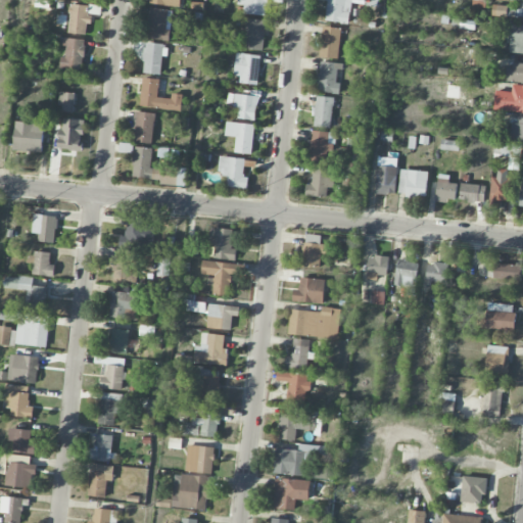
[(349,24),(350,0),(327,0),(326,21),(349,24)]
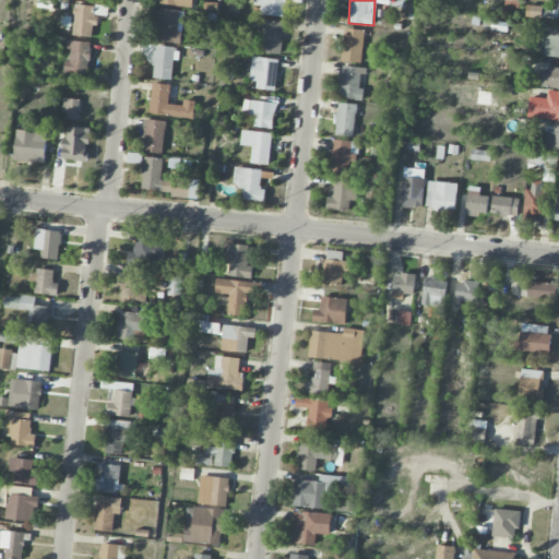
[(518,9),(518,0),(504,0),(504,7),(518,9)]
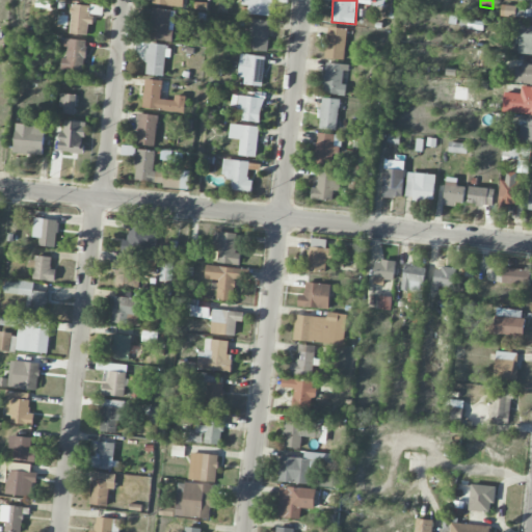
[(70,34),(88,34),(88,23),(90,23),(91,5),(71,4),(70,34)]
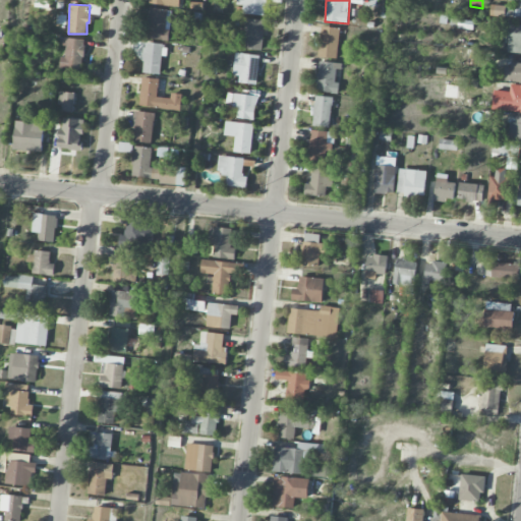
[(505,16),(506,6),(491,5),(490,15),(505,16)]
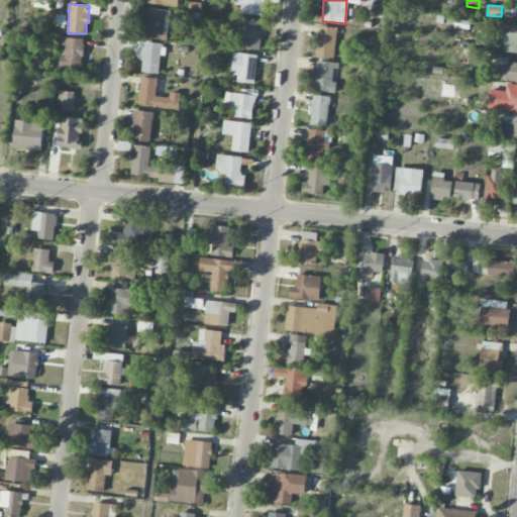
[(168,39),(170,10),(148,9),(146,38),(168,39)]
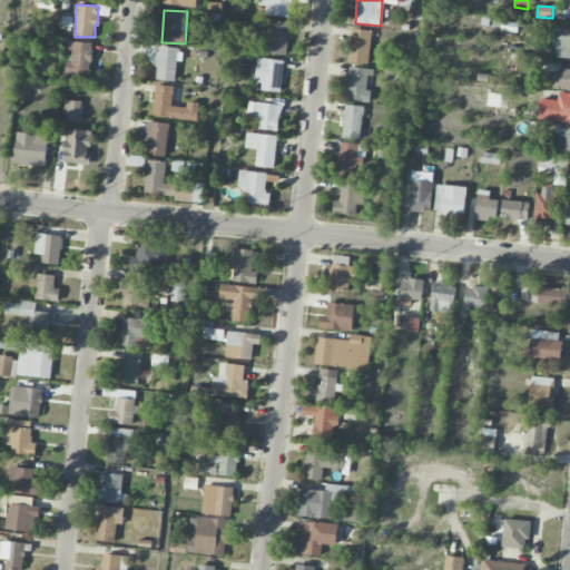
[(286,56),(290,22),(269,20),(265,52),(286,56)]
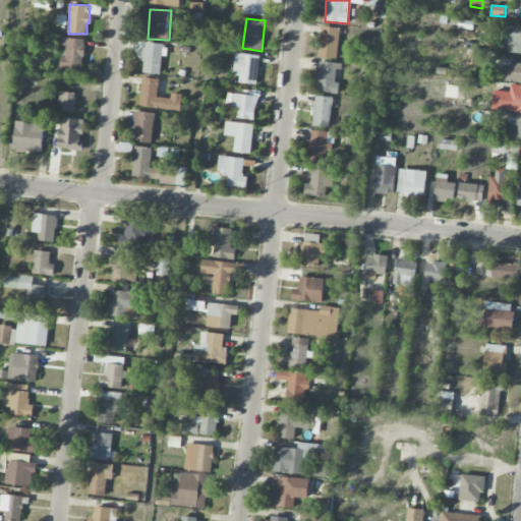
[(506,52),(520,53),(520,24),(510,23),(506,52)]
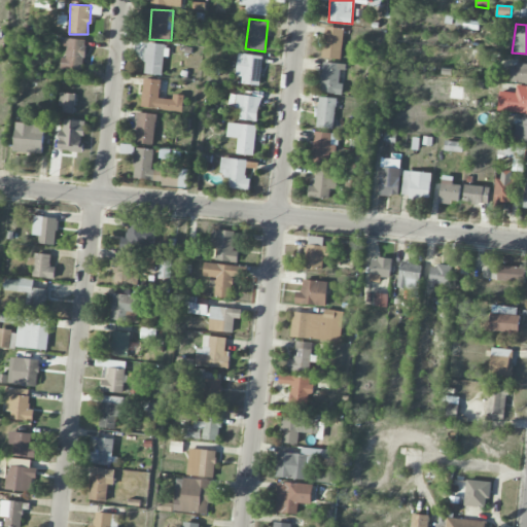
[(340,60),(344,29),(326,26),(321,57),(340,60)]
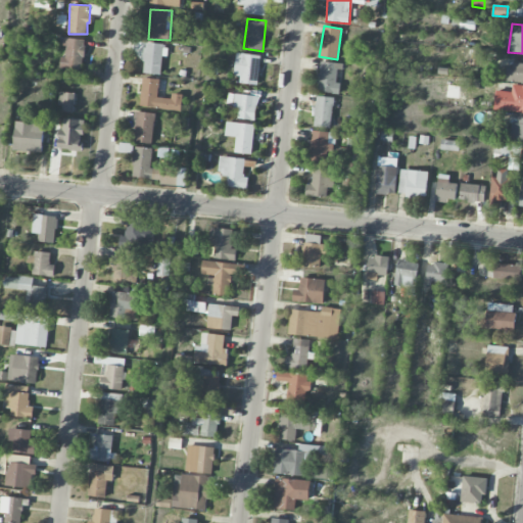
[(60,68),(83,69),(85,39),(59,38),(59,47),(66,47),(65,57),(60,57),(60,68)]
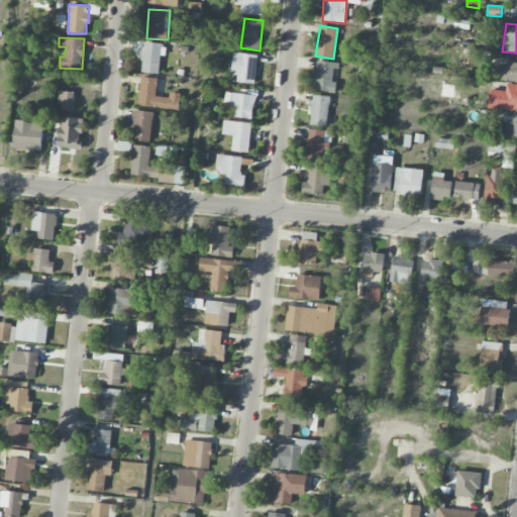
[(141,73),(159,74),(162,43),(144,41),(141,73)]
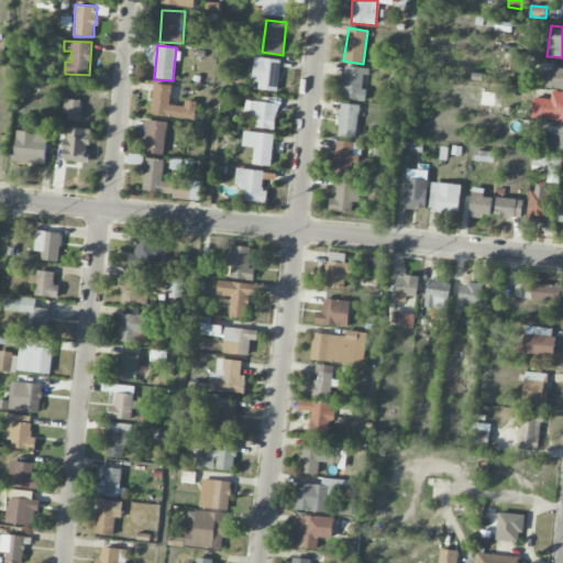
[(504,69),(517,72),(520,56),(506,53),(504,69)]
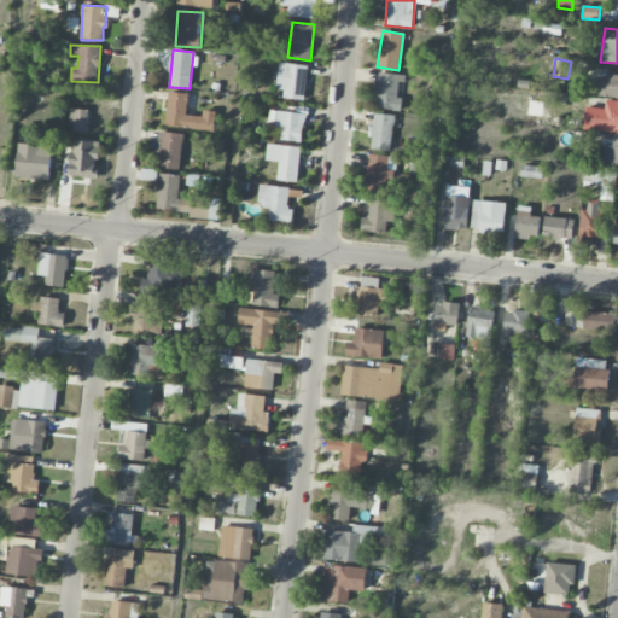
[(284,99),(305,100),(307,65),(278,64),(278,85),(284,85),(284,99)]
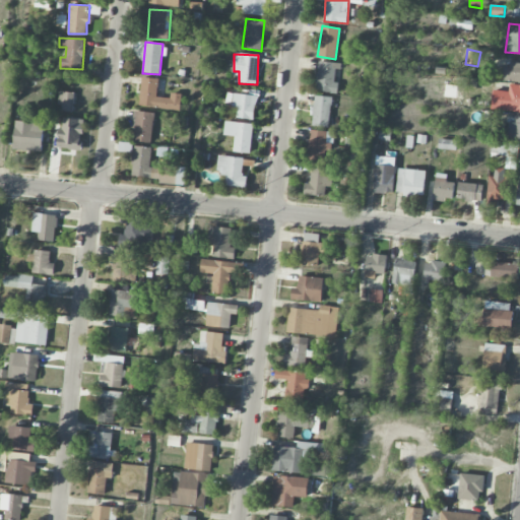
[(336,82),(338,63),(318,61),(316,91),(338,93),(338,83),(336,82)]
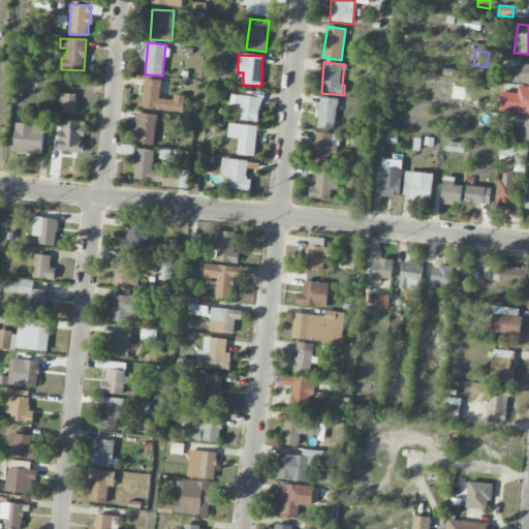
[(528,64),(514,63),(511,81),(528,83),(528,64)]
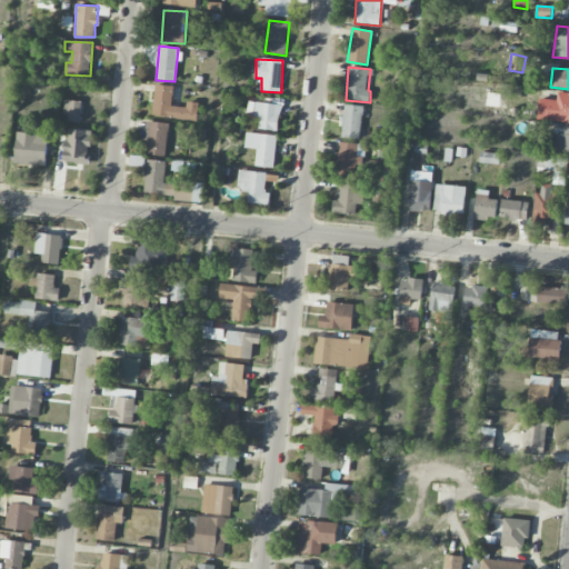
[(173,87),(156,85),(152,116),(197,120),(199,103),(187,102),(187,108),(172,106),(173,87)]
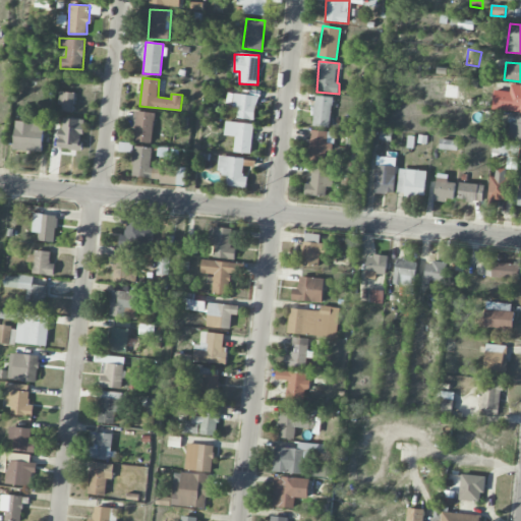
[(510,92),(495,91),(491,109),(520,112),(520,84),(511,84),(510,92)]
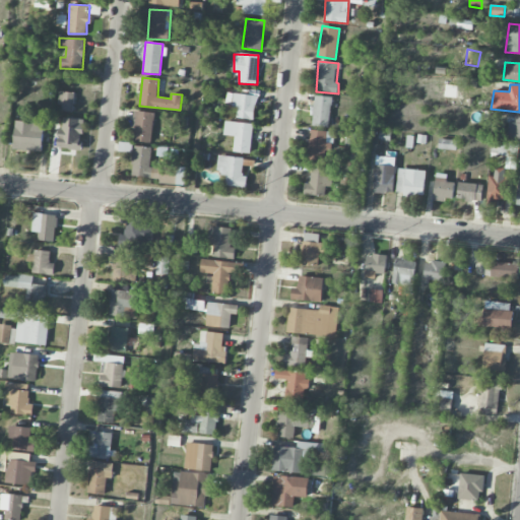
[(75,92),(59,91),(58,111),(74,112),(75,92)]
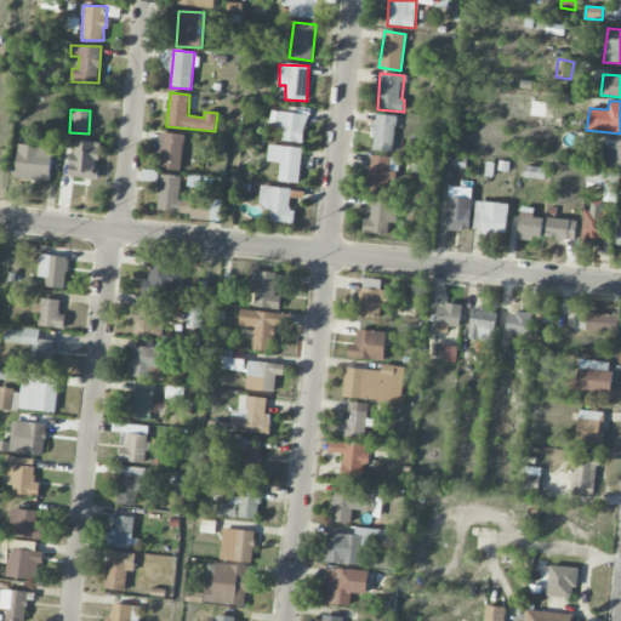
[(268,125),(284,127),(281,140),(302,143),(308,117),(272,109),(268,125)]
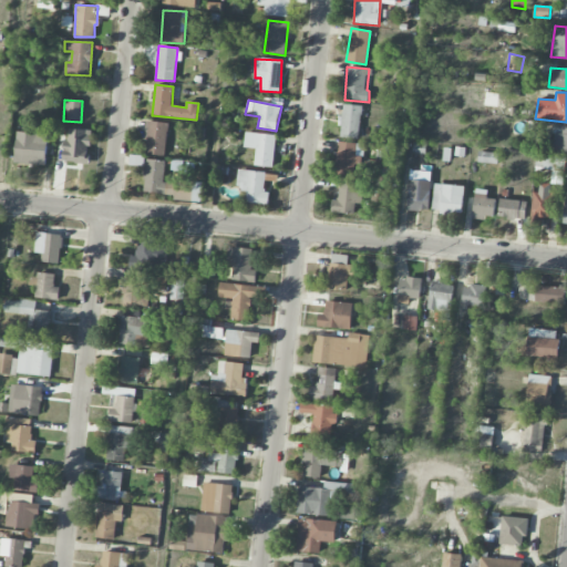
[(360,138),(361,105),(342,104),(341,137),(360,138)]
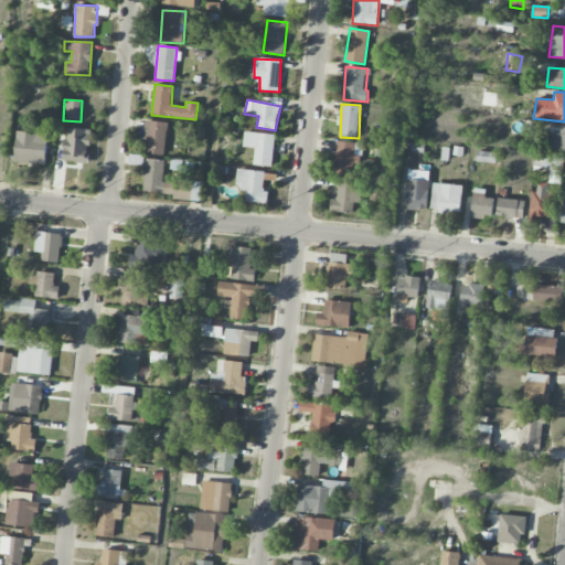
[(145,152),(163,156),(169,124),(150,120),(145,152)]
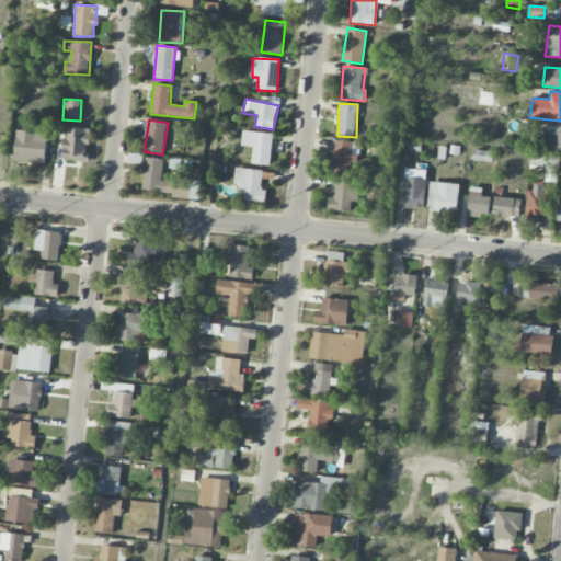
[(560,128),(549,127),(547,152),(560,153),(560,128)]
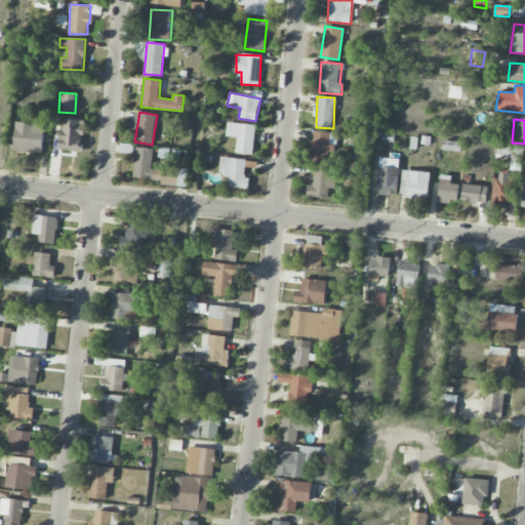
[(84,120),(62,120),(61,151),(83,151),(84,120)]
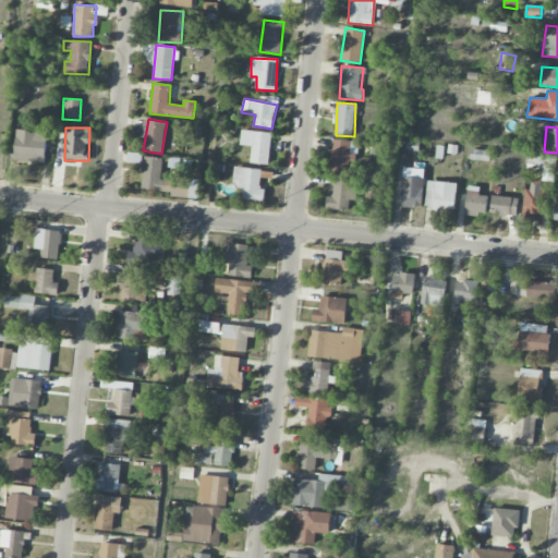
[(271,133),(241,130),(240,145),(252,146),(250,164),(268,165),(271,133)]
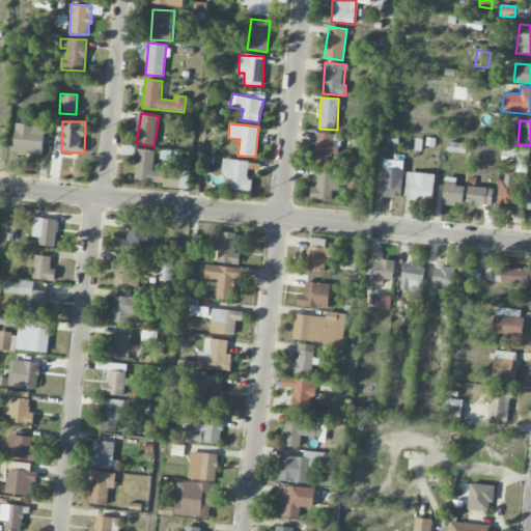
[(44,155),(45,126),(16,124),(15,152),(44,155)]
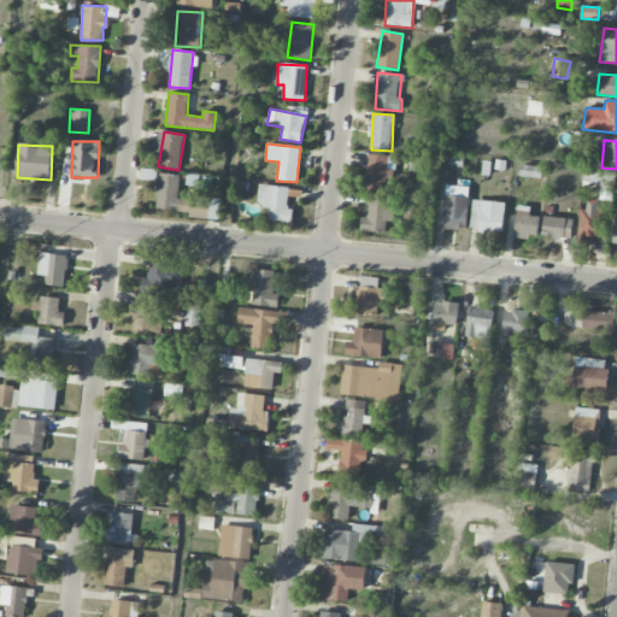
[(394,156),(368,156),(365,192),(392,193),(394,156)]
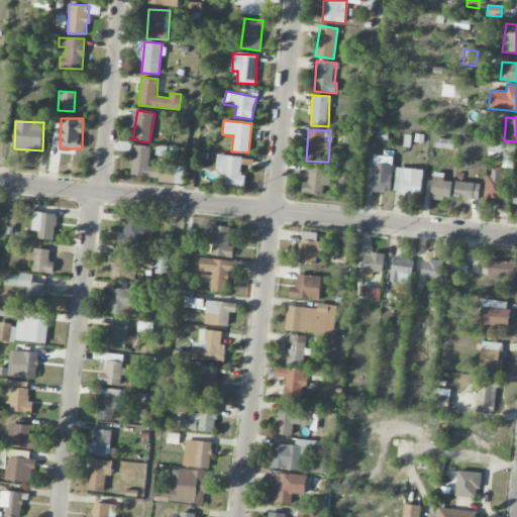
[(435,147),(453,149),(455,140),(437,137),(435,147)]
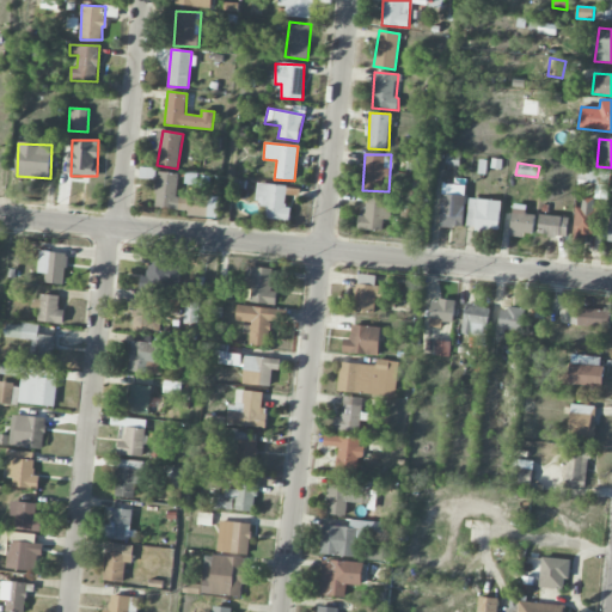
[(216,216),(219,200),(176,195),(178,173),(158,172),(154,209),(216,216)]
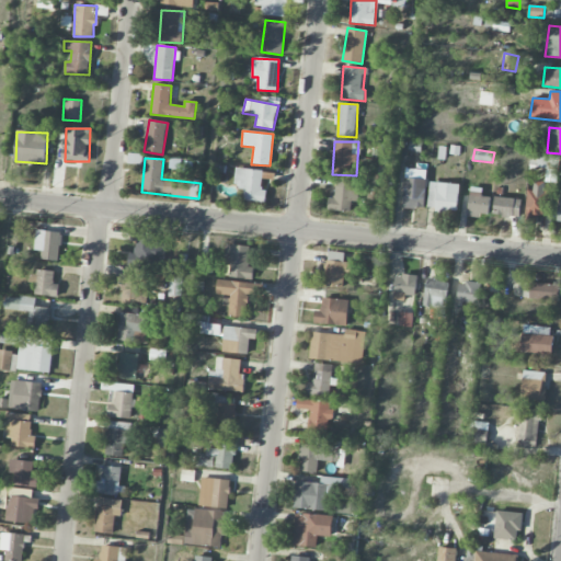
[(262,189),(262,169),(236,168),(235,186),(243,186),(243,202),(266,202),(266,189),(262,189)]
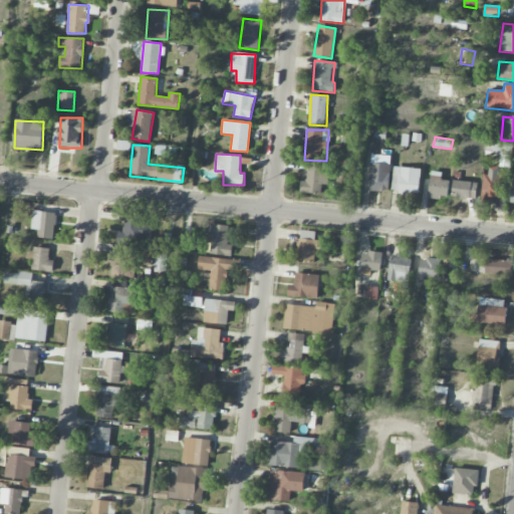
[(370,191),(390,191),(390,164),(370,164),(370,191)]
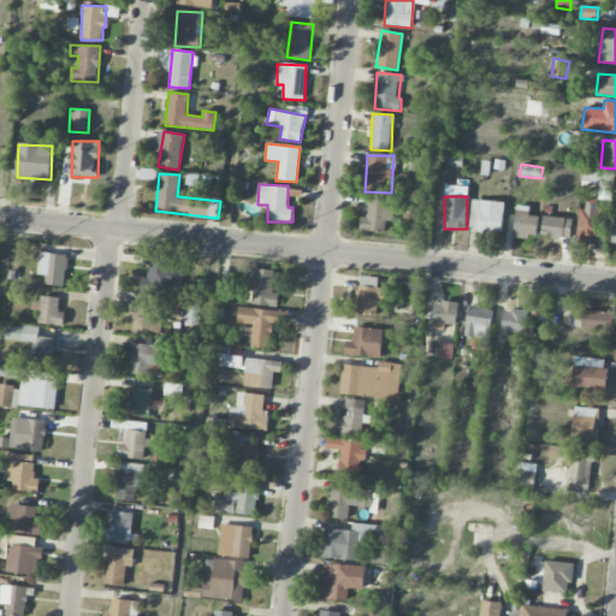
[(385,232),(385,221),(395,221),(395,199),(369,197),(368,217),(361,217),(360,231),(385,232)]
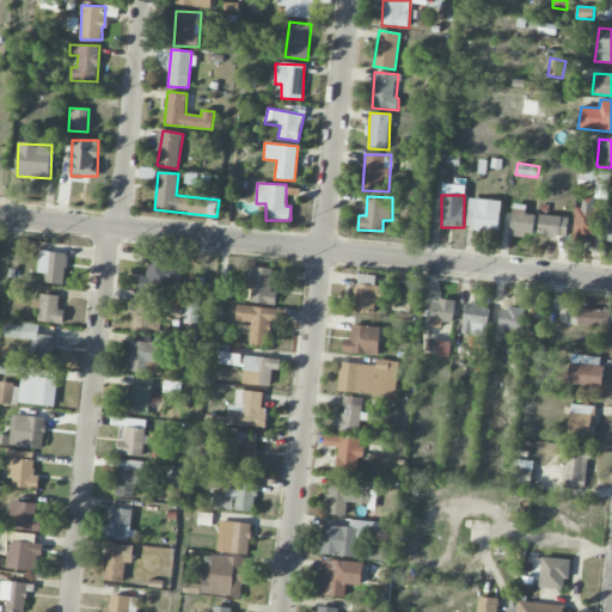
[(500,200),(469,199),(467,226),(477,227),(477,232),(499,233),(500,200)]
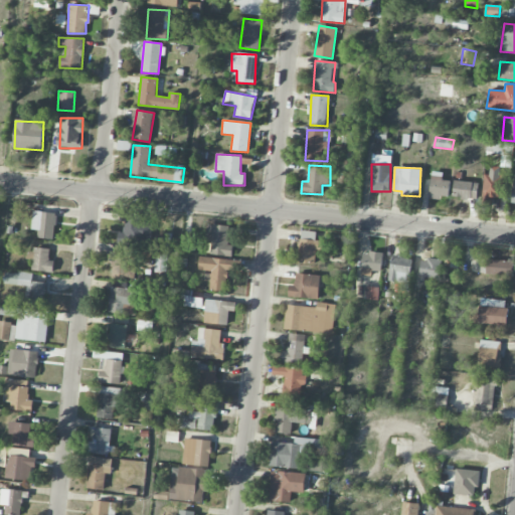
[(503,167),(490,167),(490,175),(484,175),(483,198),(502,198),(503,167)]
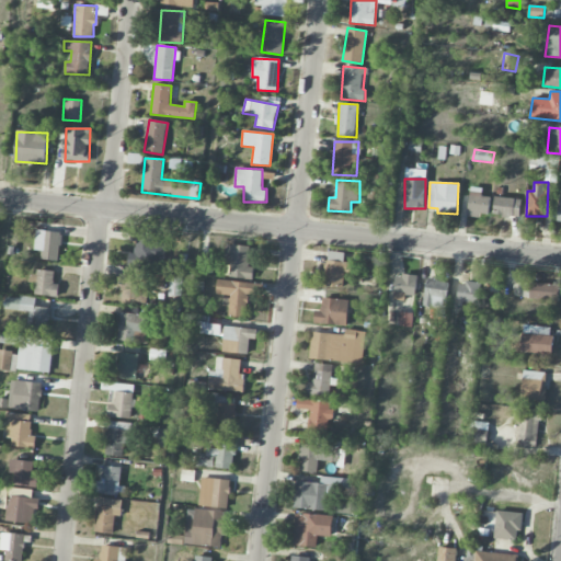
[(482,187),(470,187),(468,213),(490,214),(491,197),(482,196),(482,187)]
